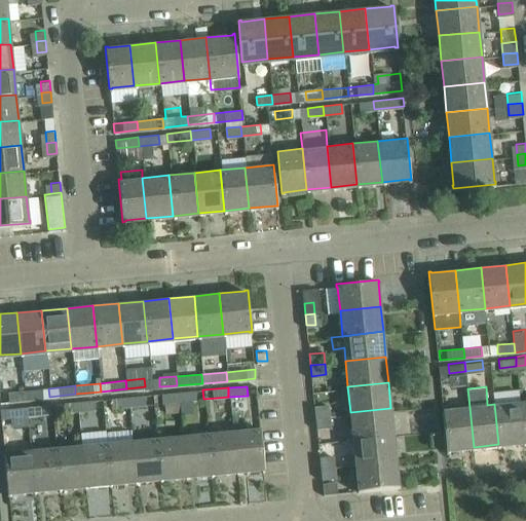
[(48,388),(24,391),(25,399),(49,397),(48,388)]
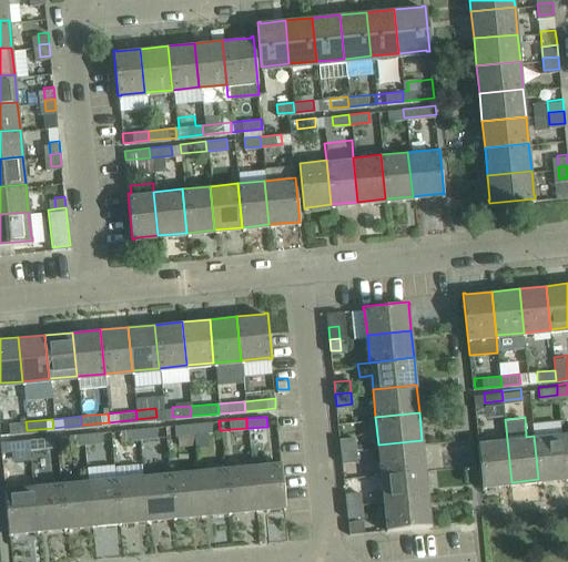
[(27,430),(26,421),(10,422),(11,431),(27,430)]
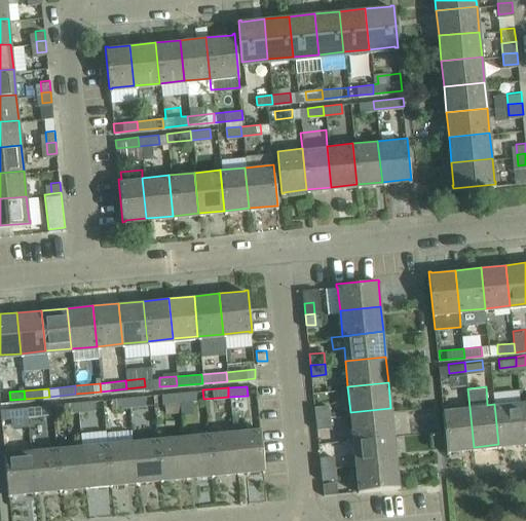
[(196,391),(178,392),(178,402),(197,401),(196,391)]
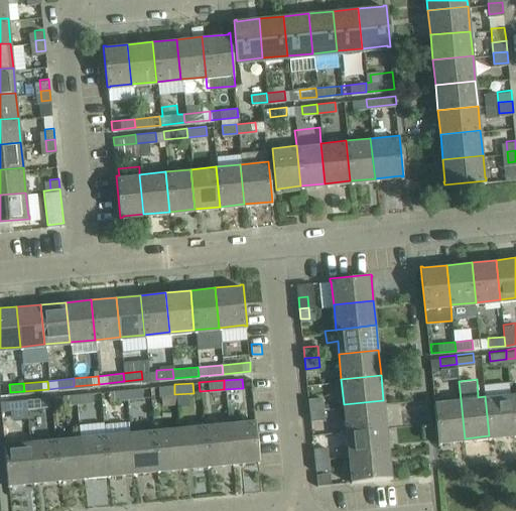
[(174,394),(174,384),(155,386),(156,396),(174,394)]
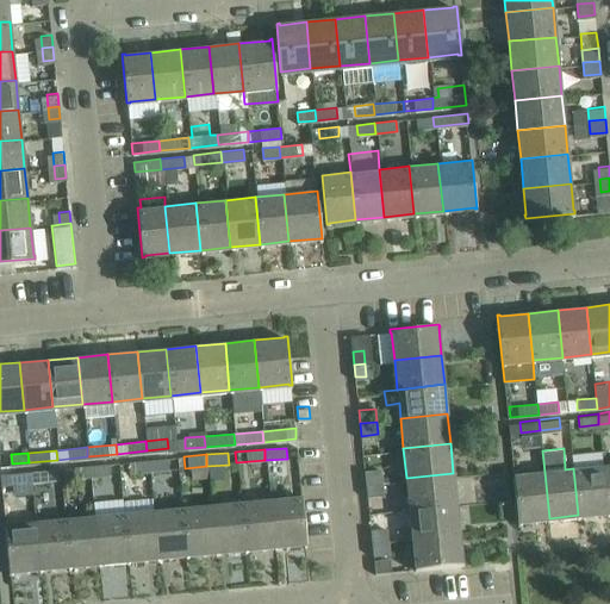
[(169,459),(148,461),(149,472),(170,469),(169,459)]
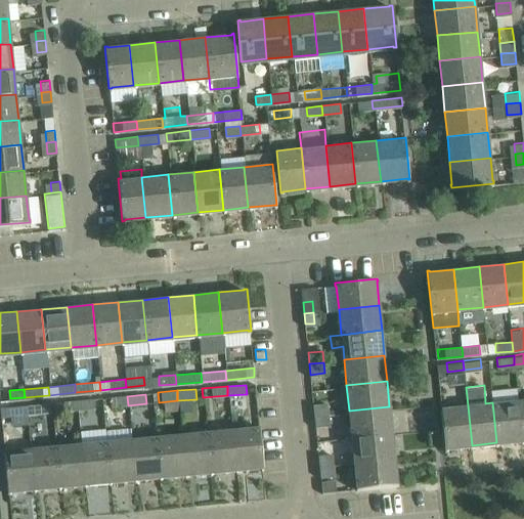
[(128,405),(127,396),(112,397),(113,406),(128,405)]
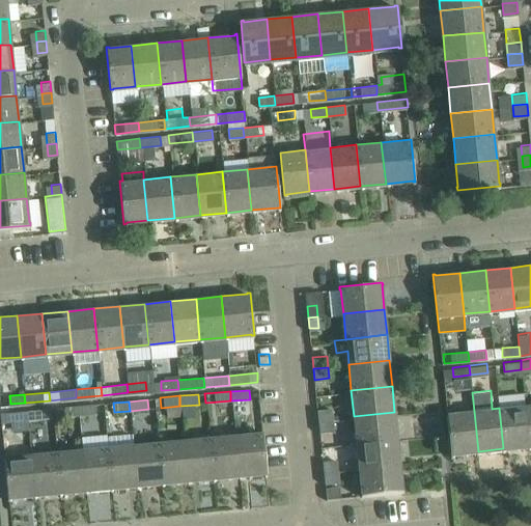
[(77,406),(78,416),(96,415),(95,405),(77,406)]
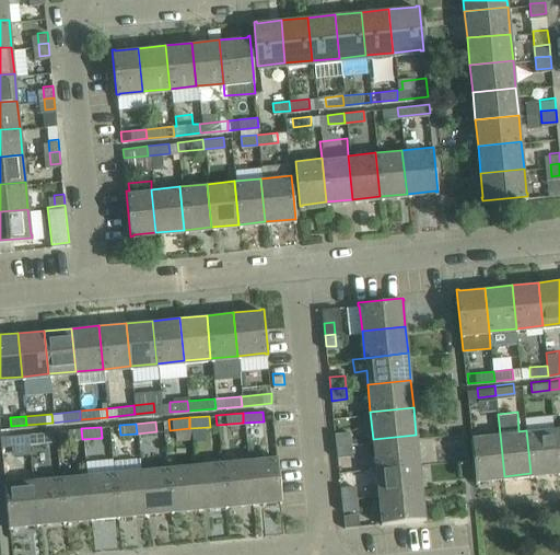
[(82,439),(81,428),(54,430),(55,441),(82,439)]
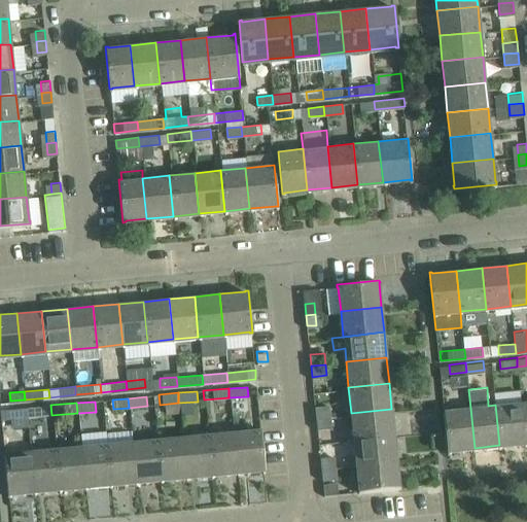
[(521,403),(495,405),(499,445),(525,443),(521,403)]
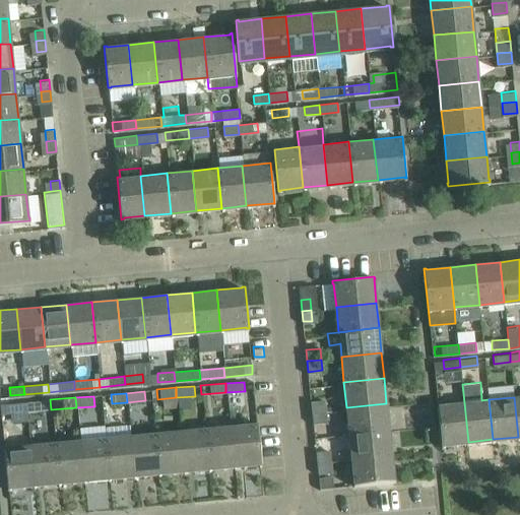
[(312,410),(326,409),(325,398),(311,400),(312,410)]
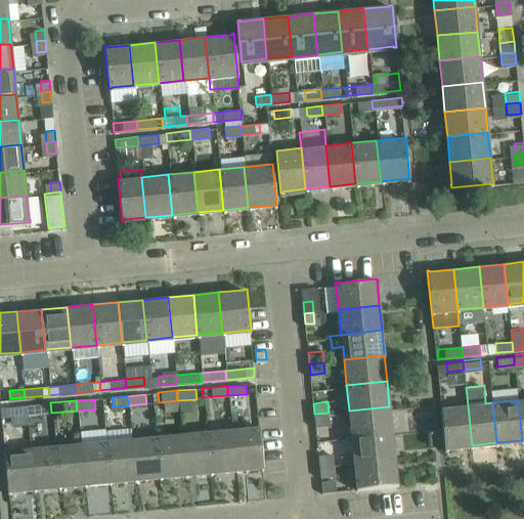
[(51,413),(50,402),(26,404),(27,415),(51,413)]
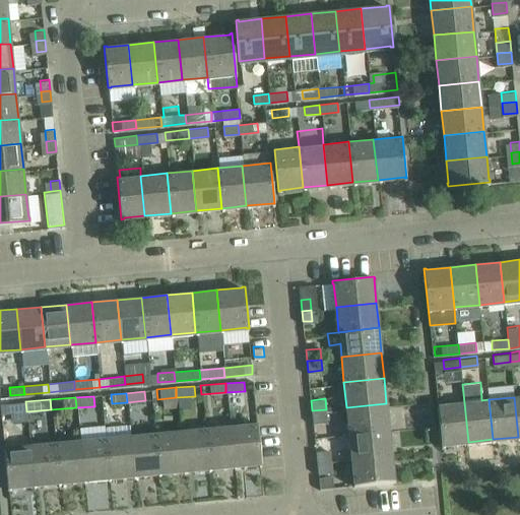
[(26,411),(25,401),(11,403),(11,412),(26,411)]
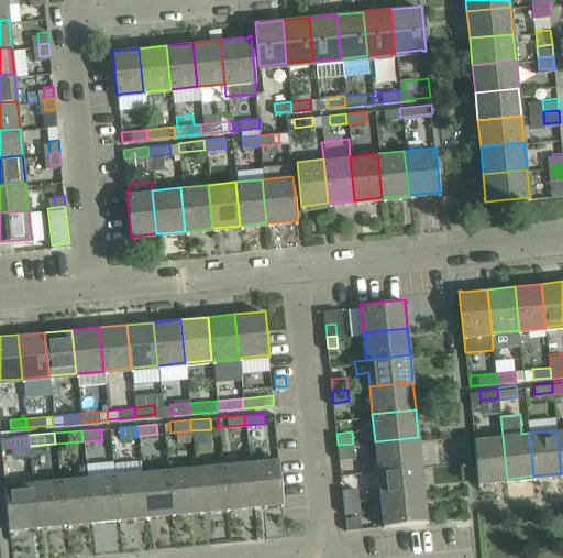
[(507,479),(503,436),(476,438),(476,437),(473,437),(478,483),(481,482),(481,481),(507,479)]
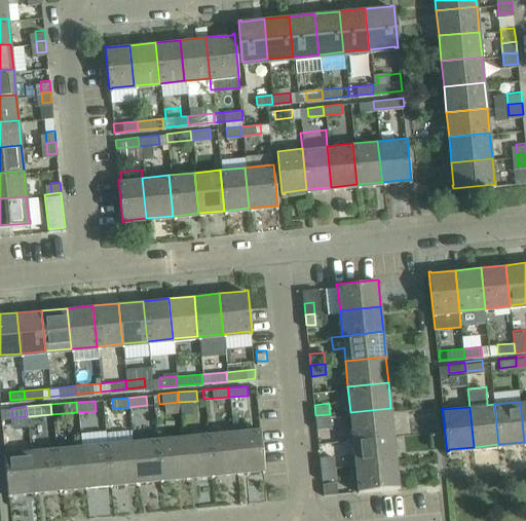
[(393,433),(390,408),(350,412),(353,437),(393,433)]
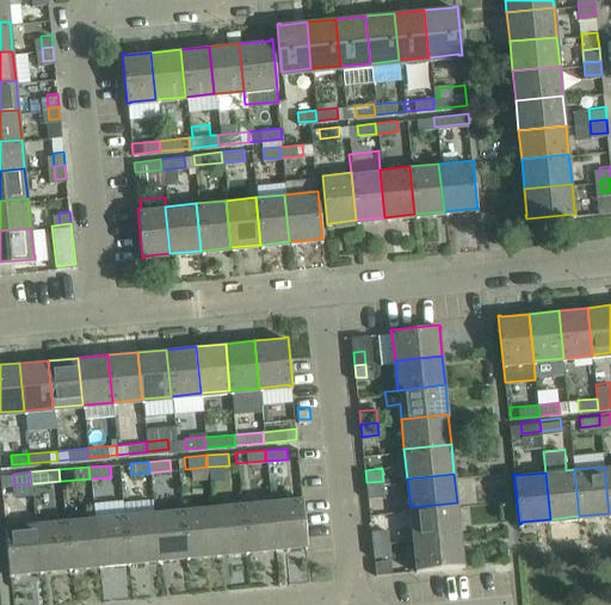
[(384,494),(383,481),(366,482),(368,495),(384,494)]
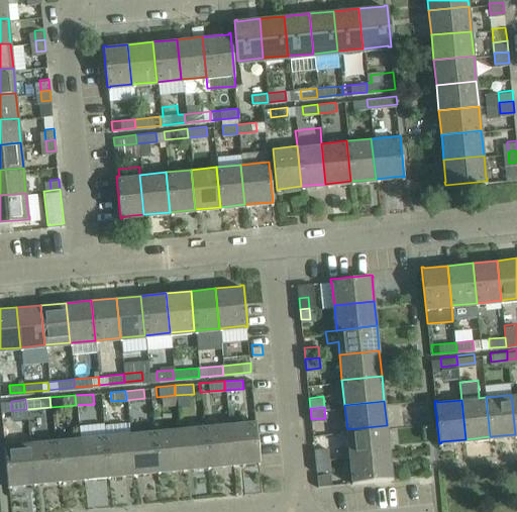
[(228,423),(231,463),(257,461),(257,462),(261,462),(256,419),(253,420),(253,421),(228,423)]
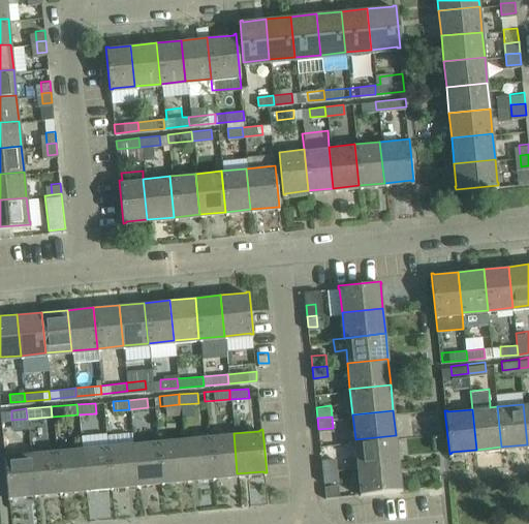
[(234,433),(208,435),(211,476),(237,473),(234,433)]
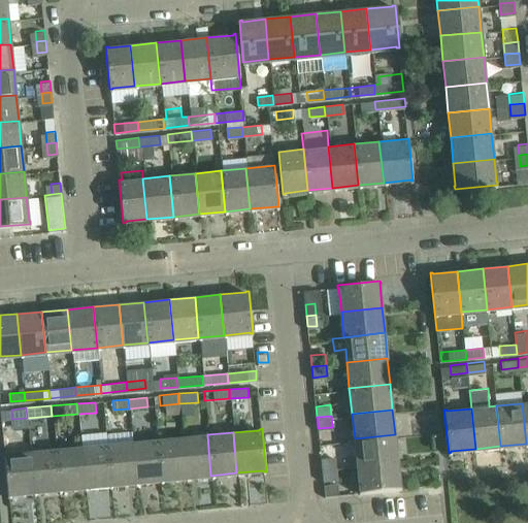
[(207,434),(183,437),(186,478),(210,476),(207,434)]
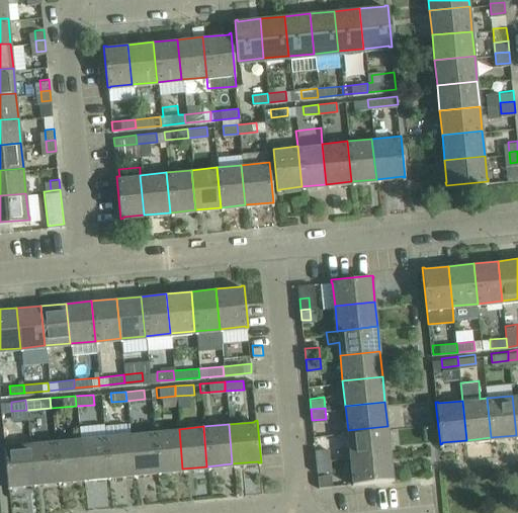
[(387,426),(348,430),(350,455),(391,451),(387,426)]
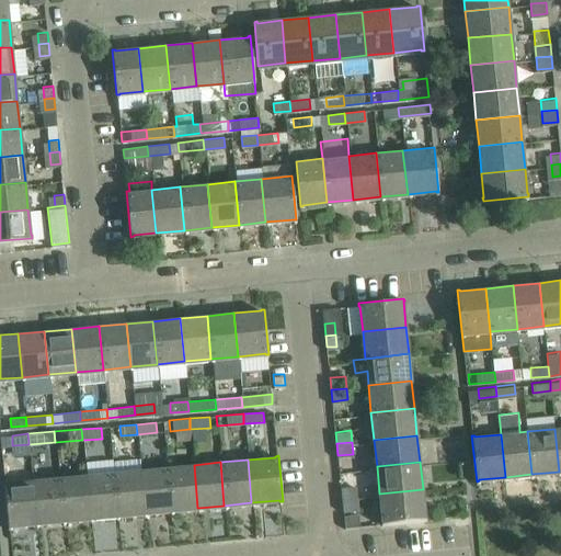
[(197,508),(194,465),(167,467),(170,510),(197,508)]
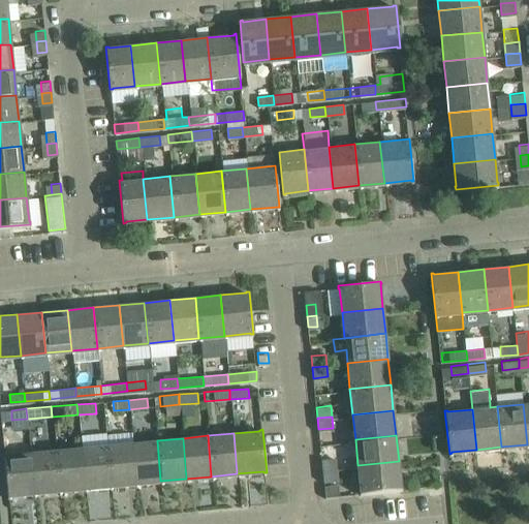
[(157,440),(132,442),(136,484),(160,481),(157,440)]
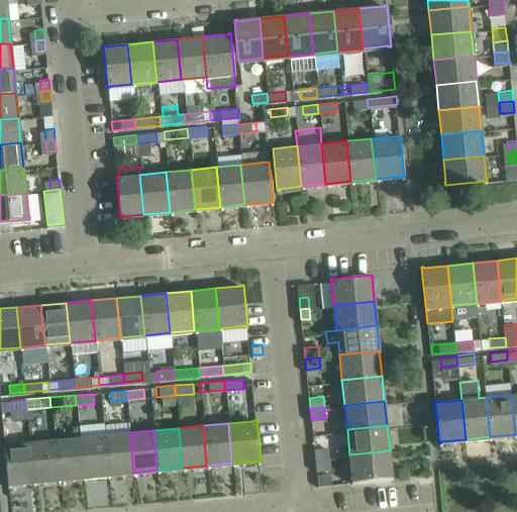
[(133,473),(129,432),(103,435),(107,475),(133,473)]
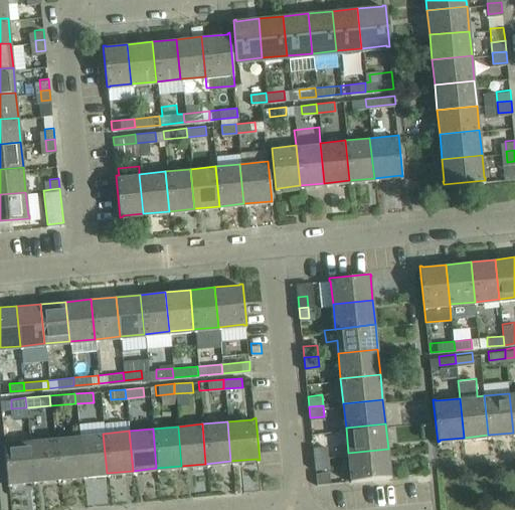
[(107,473),(103,434),(78,436),(82,475),(107,473)]
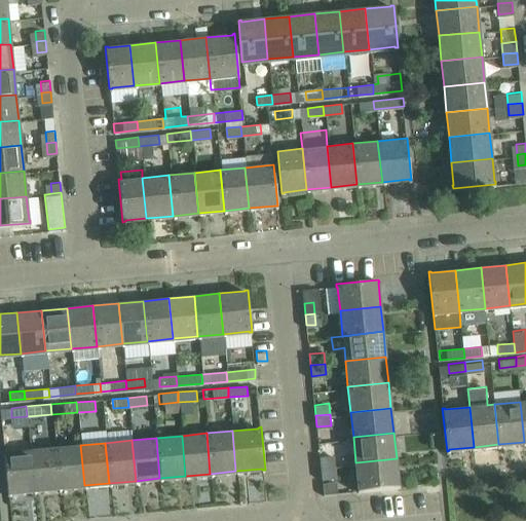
[(80,445),(54,447),(59,488),(84,485),(80,445)]
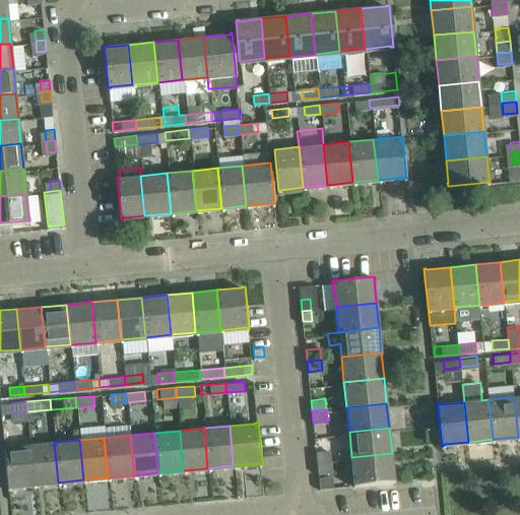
[(58,483),(54,442),(29,445),(33,485),(58,483)]
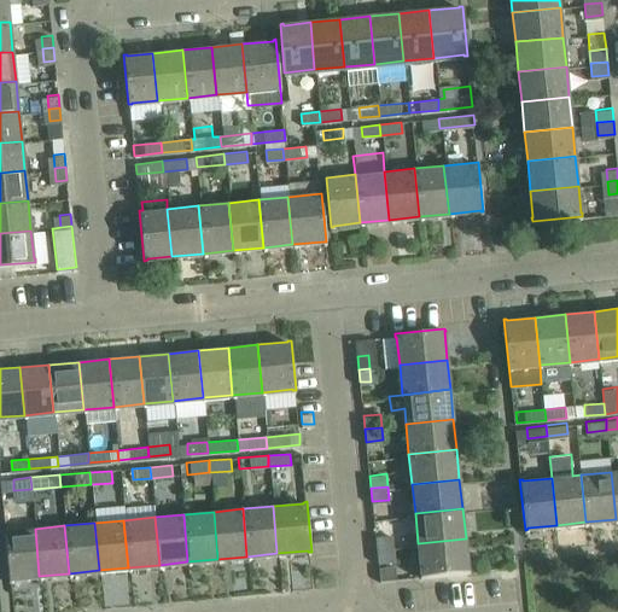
[(39,576),(35,529),(7,531),(7,530),(5,530),(10,580),(12,580),(12,578),(39,576)]
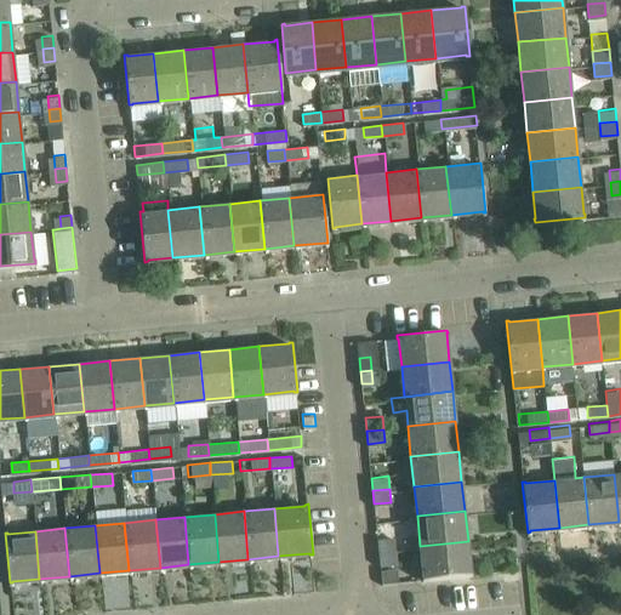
[(379,551),(389,550),(388,536),(377,537),(379,551)]
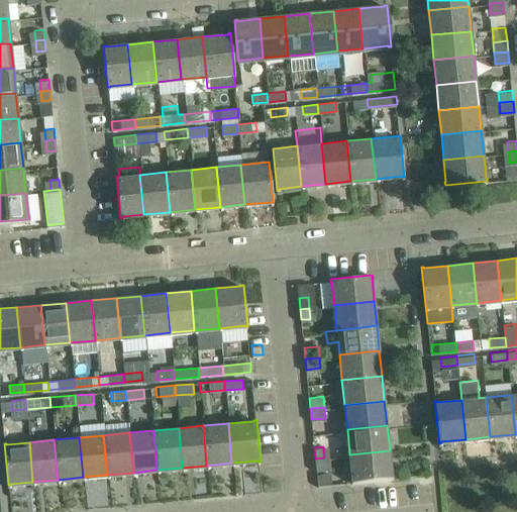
[(390,450),(349,454),(352,479),(351,479),(351,481),(393,477),(393,474),(392,474),(390,450)]
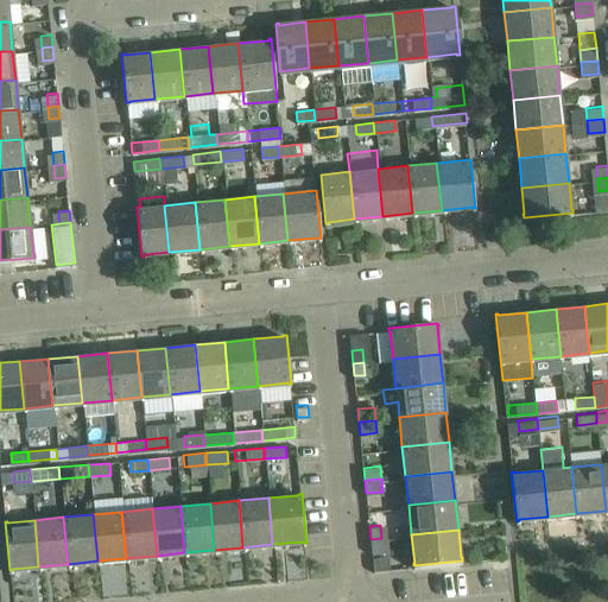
[(381,538),(371,539),(372,551),(382,551),(381,538)]
